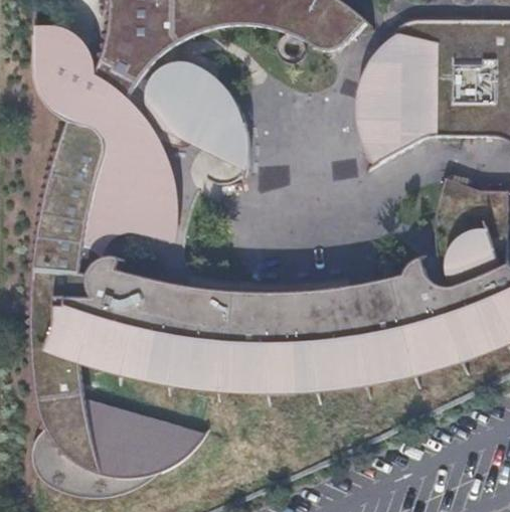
[(135,488),(130,477),(135,477),(150,475),(164,470),(178,463),(190,453),(199,441),(202,436),(83,399),(79,343),(126,356),(172,365),(217,372),(266,373),(314,371),(363,365),(410,356),(455,344),(501,326),(509,321),(509,263),(506,257),(506,189),(477,189),(443,176),(438,196),(434,217),(433,235),(435,254),(446,293),(434,297),(421,258),(413,261),(407,266),(401,276),(339,288),(287,293),(224,292),(172,285),(117,270),(119,259),(108,258),(102,259),(97,260),(96,235),(97,203),(100,182),(109,143),(119,115),(133,127),(150,137),(153,139),(158,141),(170,145),(182,147),(186,146),(192,141),(244,167),(247,150),(245,131),(242,117),(234,101),(228,91),(219,81),(208,72),(189,63),(176,62),(171,63),(171,43),(174,43),(175,31),(211,18),(237,15),(265,16),(283,21),(317,36),(320,31),(322,32),(335,37),(340,38),(347,37),(351,36),(366,20),(344,3),(338,0),(108,0),(109,6),(107,30),(114,32),(113,41),(105,40),(100,57),(99,57),(95,56),(90,57),(86,59),(81,62),(78,66),(77,67),(69,63),(33,45),(33,70),(35,86),(49,110),(65,120),(50,167),(39,214),(43,215),(36,275),(34,332),(43,431),(41,434),(37,438),(34,444),(32,449),(31,455),(31,461),(33,467),(35,472),(38,477),(43,481),(47,485),(61,492),(78,496),(95,497),(112,496),(129,491),(135,488)]
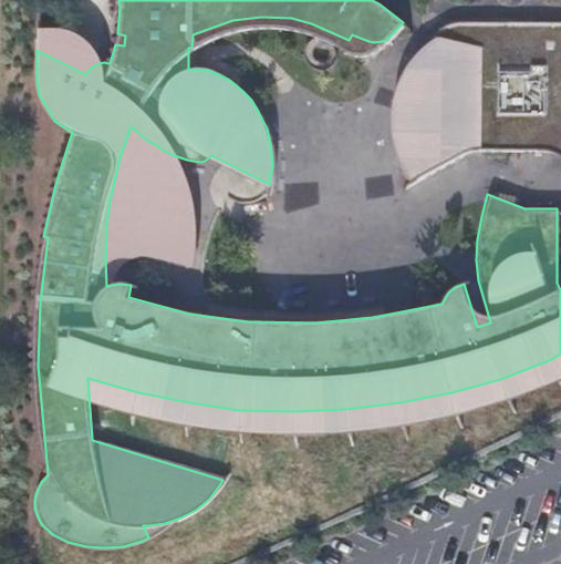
[(193,34),(191,48),(219,36),(226,32),(249,28),(265,27),(286,29),(300,31),(352,53),(362,54),(370,53),(375,49),(386,40),(382,41),(374,42),(369,41),(354,36),(352,34),(349,40),(311,23),(291,18),(261,17),(232,20),(193,34)]
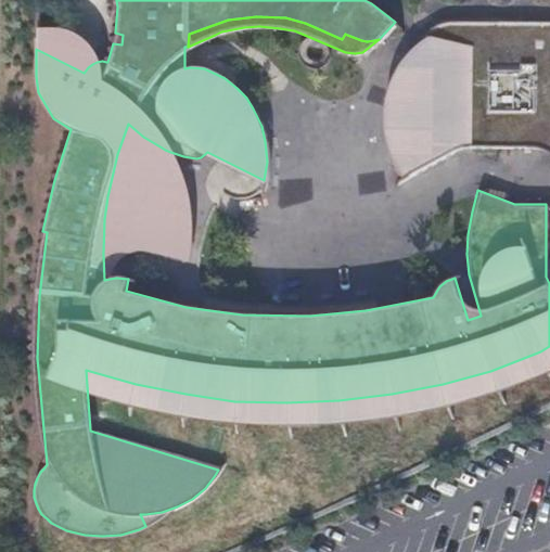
[(549,20),(448,21),(443,21),(442,21),(431,26),(421,36),(416,47),(424,47),(424,59),(408,59),(407,82),(395,81),(395,85),(400,85),(396,90),(389,105),(385,122),(385,139),(388,155),(395,170),(401,179),(451,150),(455,140),(468,140),(468,146),(541,146),(549,150),(549,151),(549,20)]
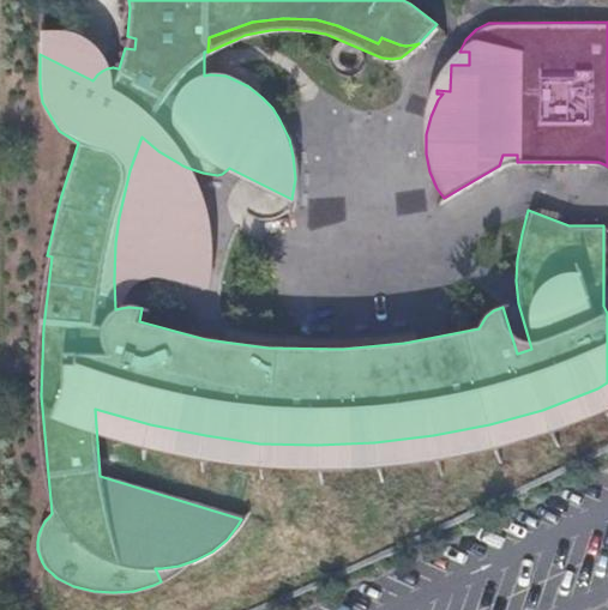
[(115,309),(121,308),(124,297),(130,288),(138,281),(148,277),(157,277),(208,288),(211,246),(206,207),(182,165),(179,163),(158,151),(142,137),(130,170),(119,217),(115,242),(114,281),(115,309)]
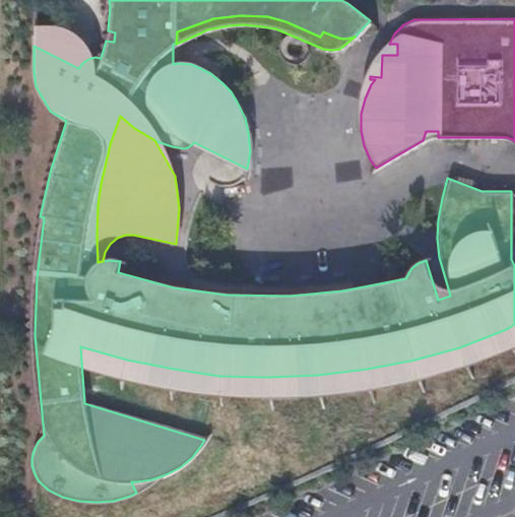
[(131,481),(136,493),(152,485),(166,474),(151,479),(136,481),(131,481)]
